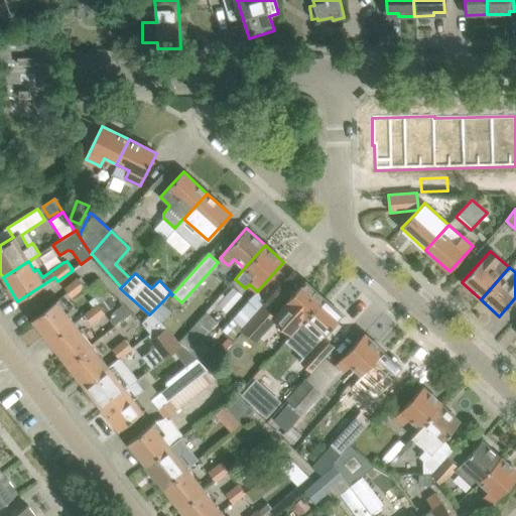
[(84,287),(77,278),(63,288),(72,297),(84,287)]
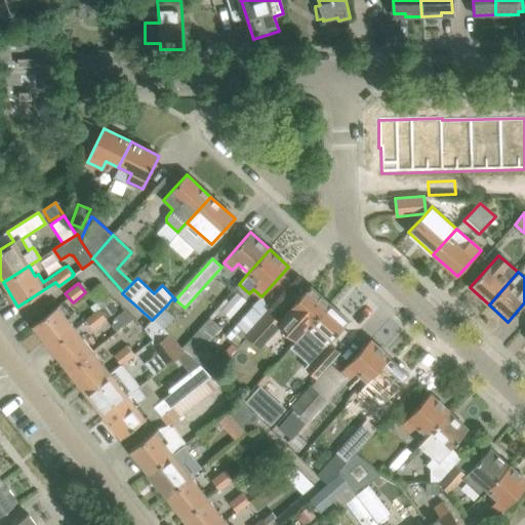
[(89,308),(93,312),(111,301),(113,299),(99,283),(88,292),(96,303),(89,308)]
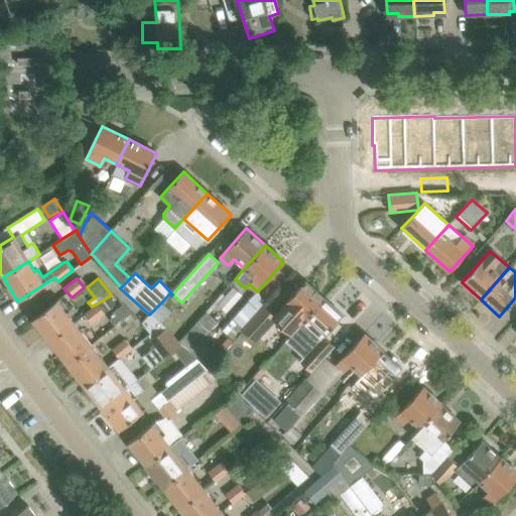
[(258,311),(242,330),(256,342),(275,320),(291,335),(302,321),(324,298),(304,281),(291,296),(278,310),(274,314),(263,305),(258,311)]
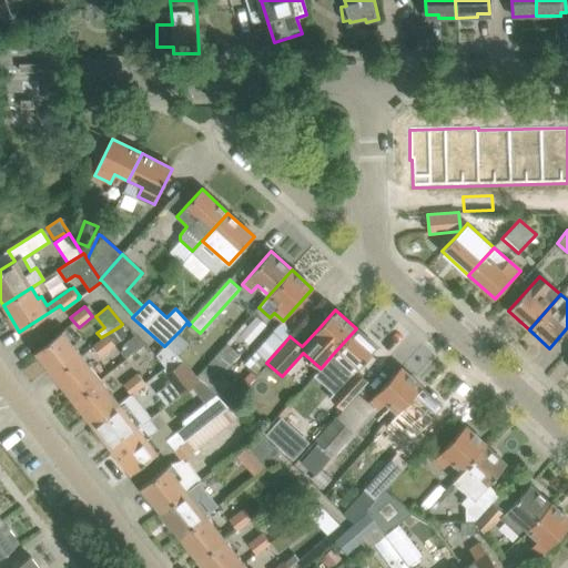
[(120,326),(101,337),(91,346),(101,357),(128,335),(120,326)]
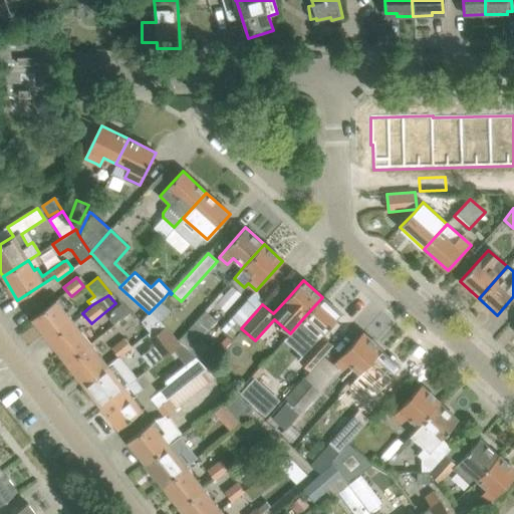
[(290,333),(284,339),(301,355),(297,360),(308,370),(322,355),(332,345),(322,335),(327,329),(341,314),(322,297),(301,320),(290,333)]
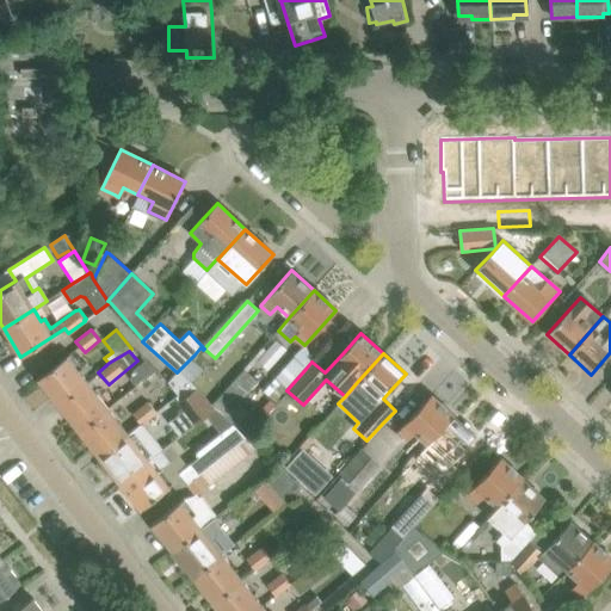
[(82,369),(71,355),(38,378),(59,405),(87,383),(79,371),(82,369)]
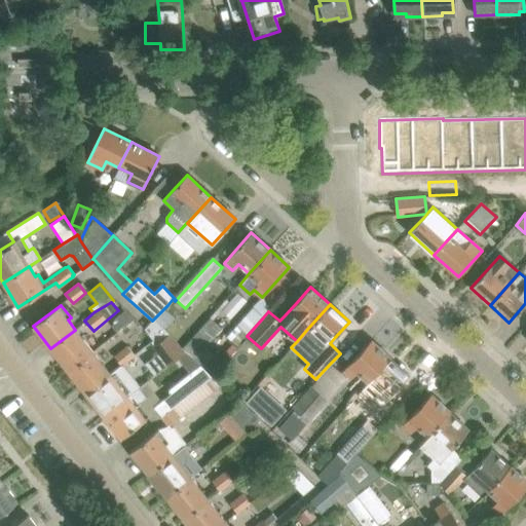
[(247,336),(263,317),(253,308),(236,327),(247,336)]
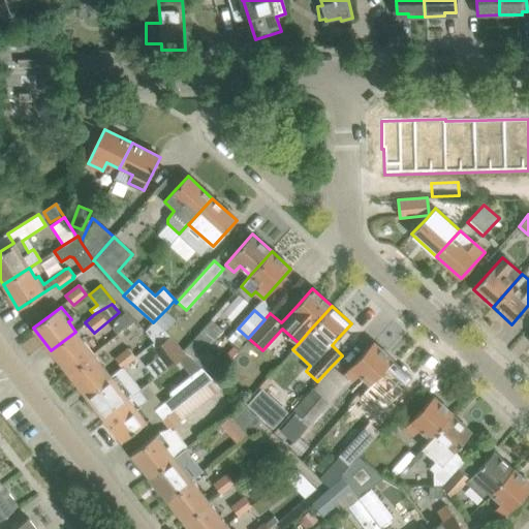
[(211,319),(183,350),(186,354),(188,355),(197,365),(201,368),(209,361),(213,356),(205,349),(207,348),(222,330),(211,319)]
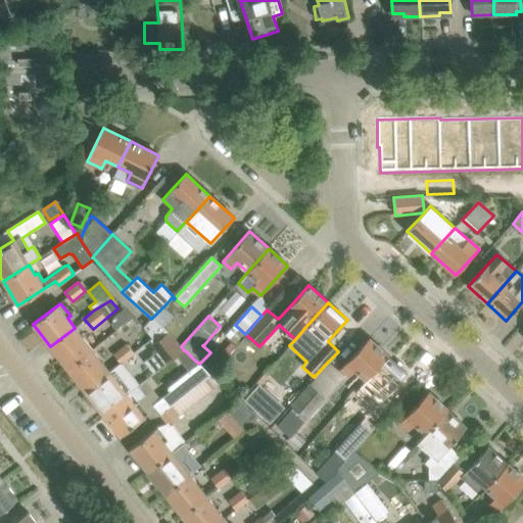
[(151,319),(150,318),(141,325),(154,342),(151,345),(165,365),(184,350),(169,332),(167,333),(163,330),(151,319)]
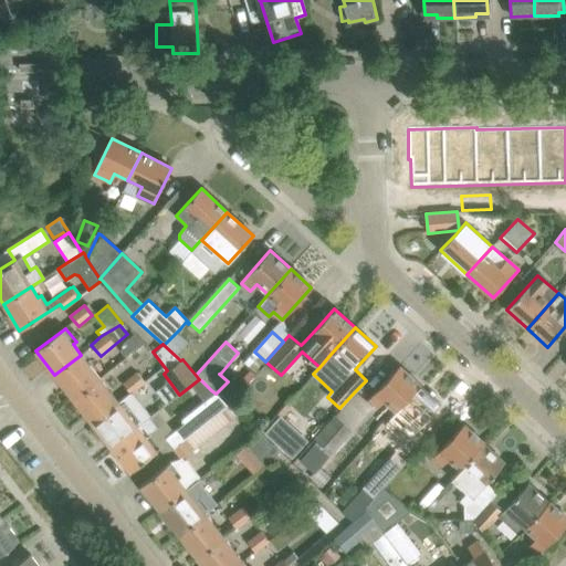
[(81,355),(54,375),(73,399),(100,378),(81,355)]
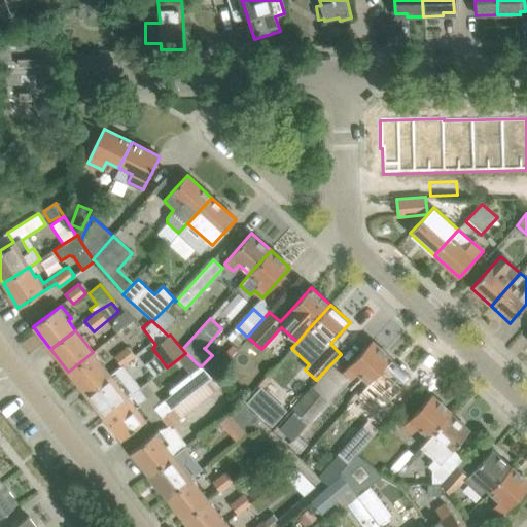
[(371,342),(357,357),(344,372),(353,379),(358,373),(370,382),(389,358),(371,342)]
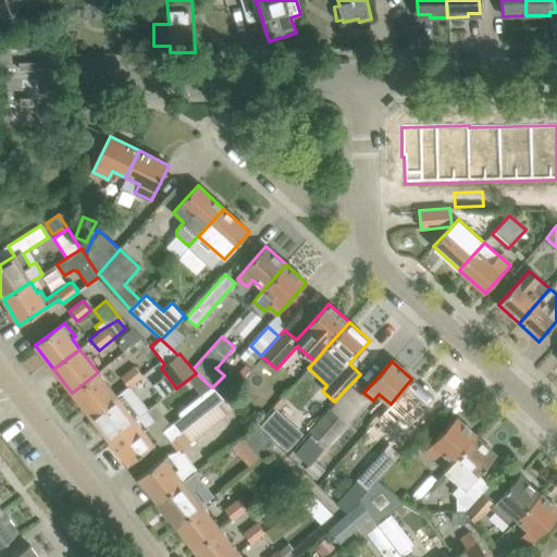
[(128,387),(141,376),(134,367),(120,378),(128,387)]
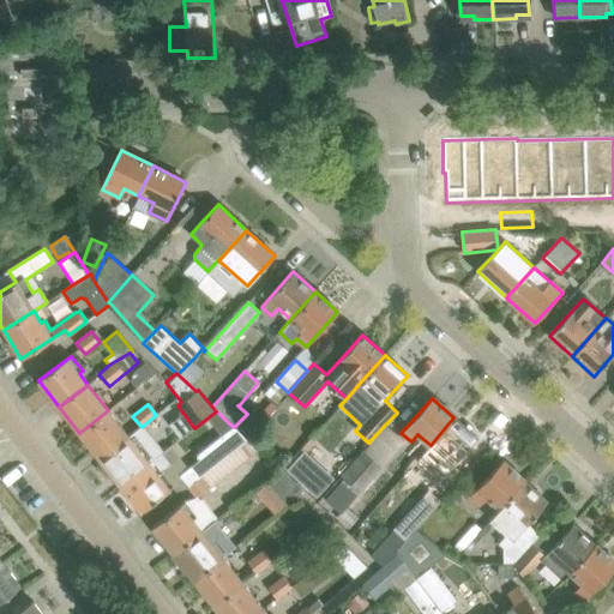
[(108,410),(79,433),(100,459),(128,437),(108,410)]
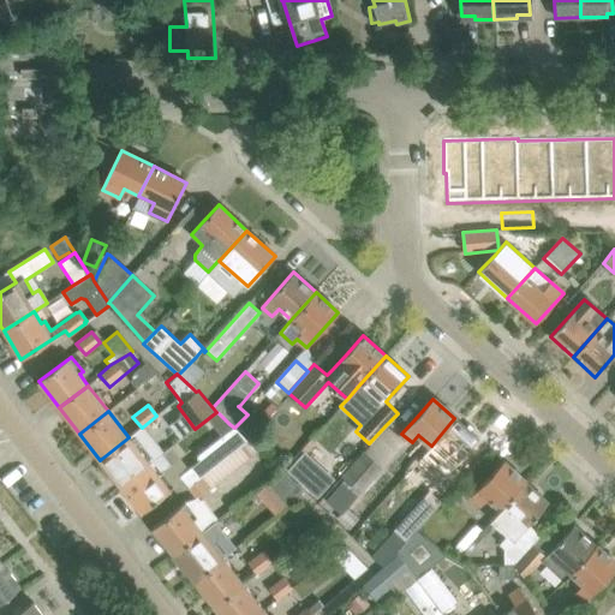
[(454,418),(431,446),(431,447),(423,454),(431,461),(424,470),(439,483),(478,440),(454,418)]
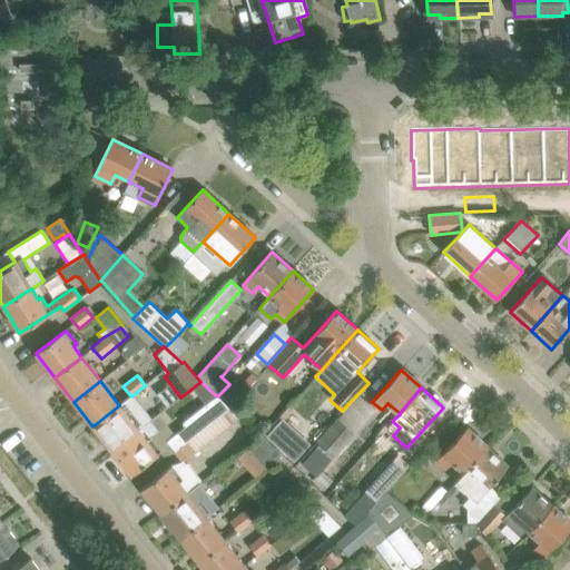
[(119,405),(92,426),(111,451),(138,430),(149,421),(131,396),(119,405)]
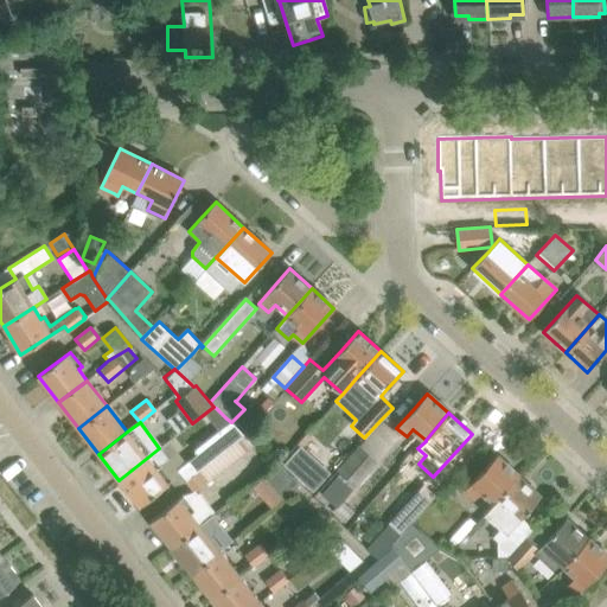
[(186,464),(178,471),(186,481),(215,458),(243,435),(244,434),(231,422),(195,451),(198,454),(186,464)]
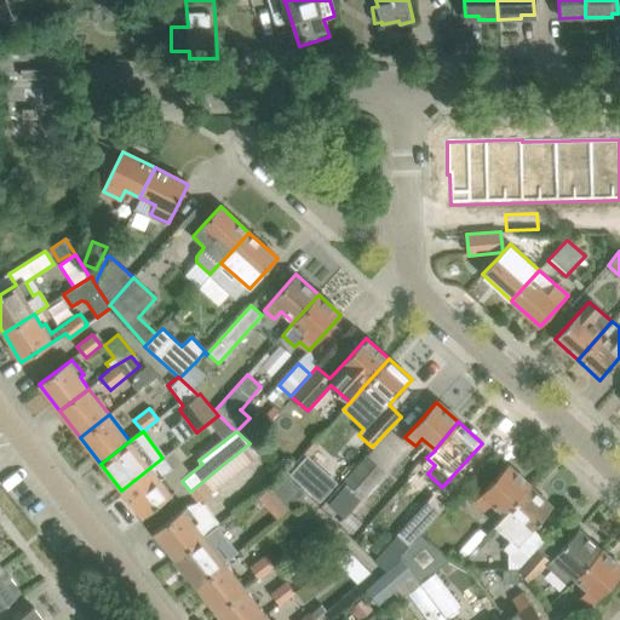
[(219,468),(190,492),(199,503),(260,454),(248,445),(219,468)]
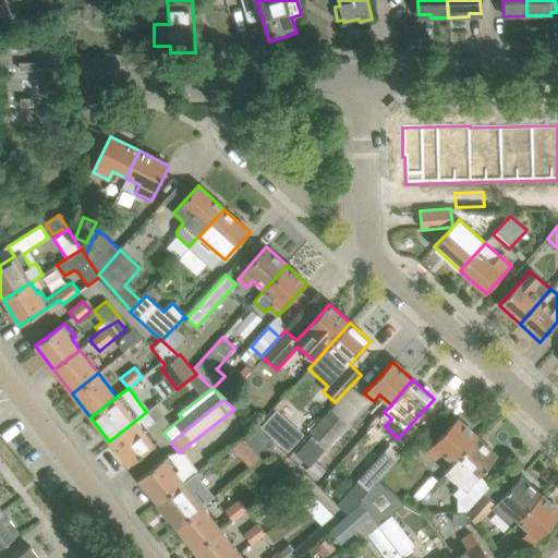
[(276,410),(259,428),(287,452),(303,435),(276,410)]
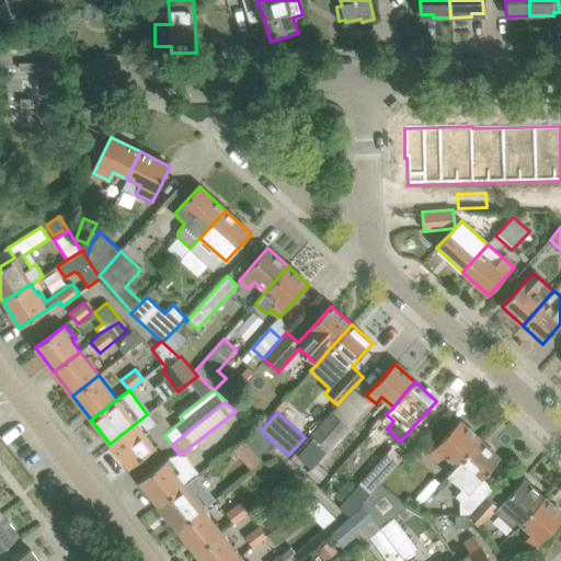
[(296,457),(299,460),(296,465),(319,489),(331,478),(317,462),(348,427),(330,412),(310,435),(313,437),(296,457)]
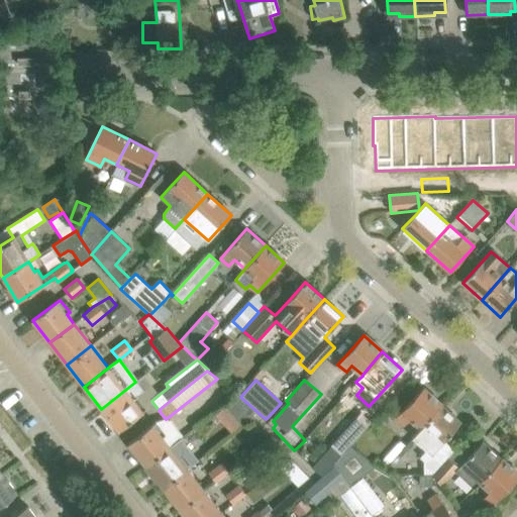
[(125,390),(101,409),(118,431),(134,418),(145,410),(143,407),(136,398),(143,392),(135,382),(125,390)]
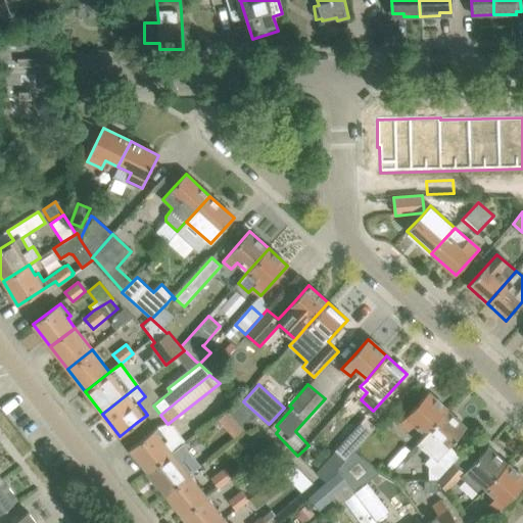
[(428,393),(414,408),(400,423),(410,430),(416,424),(426,433),(446,411),(428,393)]
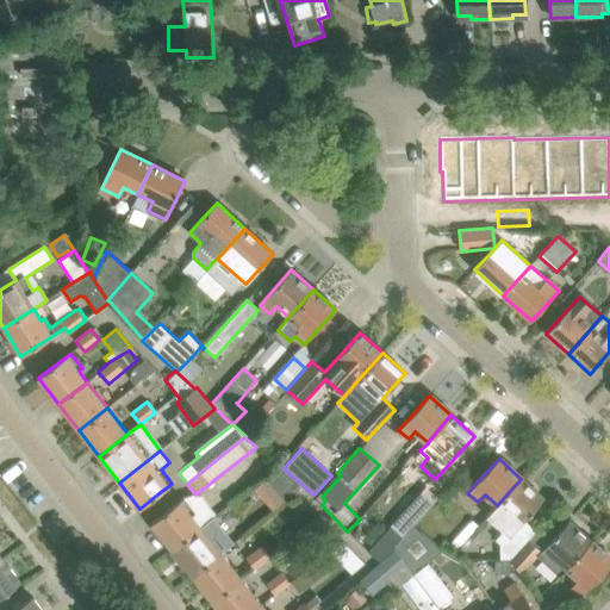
[(284,502),(293,496),(302,487),(280,467),(265,480),(284,502)]
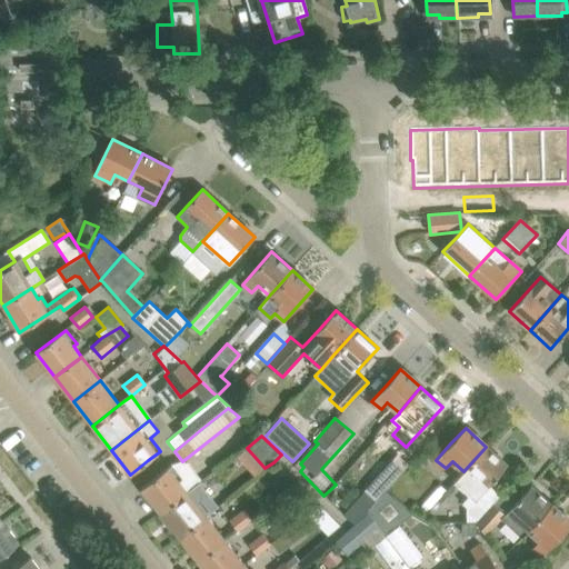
[(463,471),(455,481),(475,499),(462,512),(475,523),(488,509),(477,499),(507,466),(486,447),(463,471)]
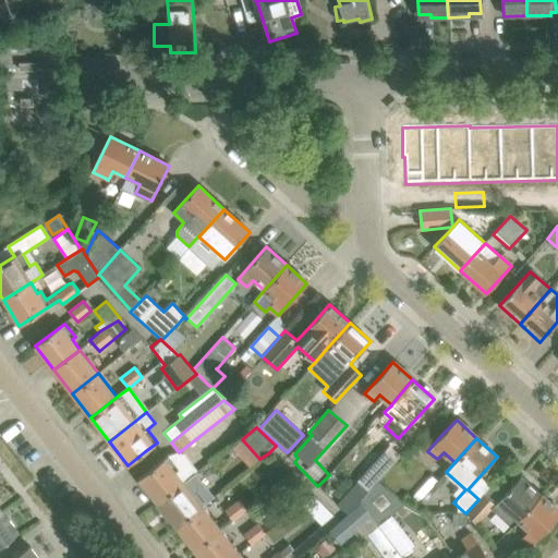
[(408,452),(414,459),(425,448),(417,441),(408,452)]
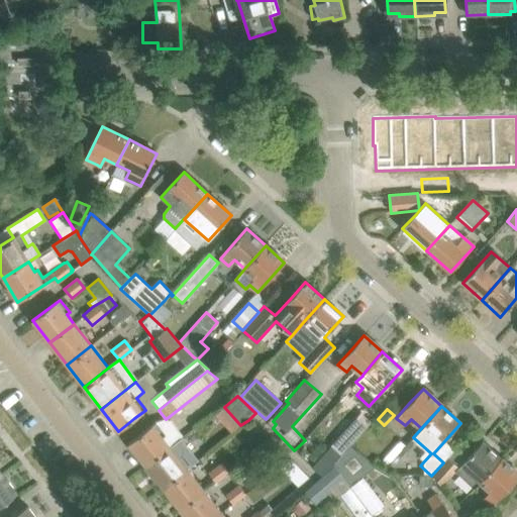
[(340,455),(349,445),(371,422),(360,413),(330,446),(340,455)]
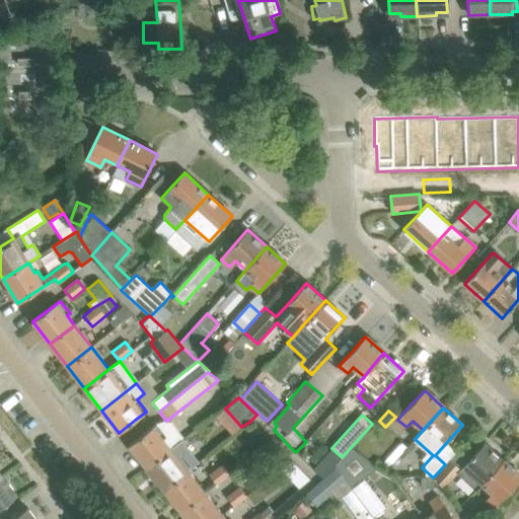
[(156,424),(145,433),(129,445),(146,467),(170,448),(163,439),(166,437),(156,424)]
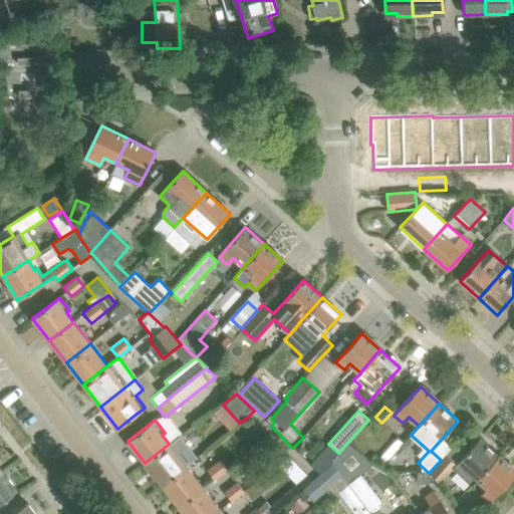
[(169,444),(145,463),(162,485),(186,466),(196,458),(179,437),(169,445),(169,444)]
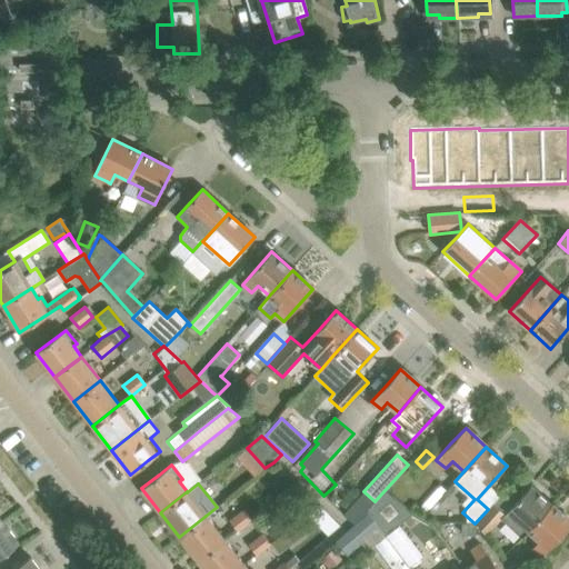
[(446,490),(439,485),(419,507),(425,512),(446,490)]
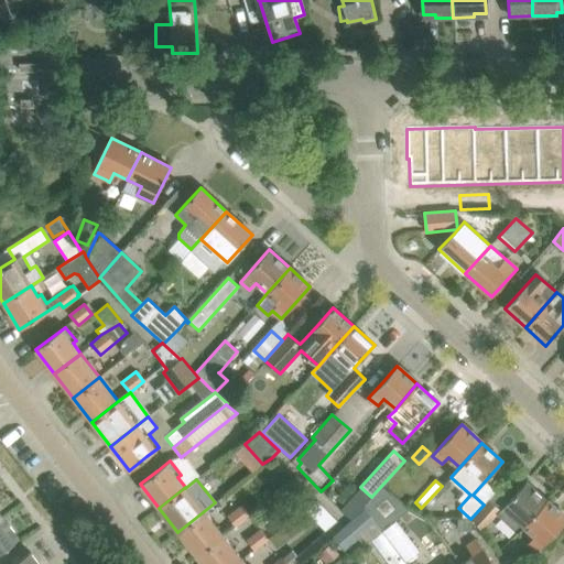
[(499,510),(488,499),(472,517),(483,531),(497,514),(517,533),(523,525),(546,501),(525,481),(499,510)]
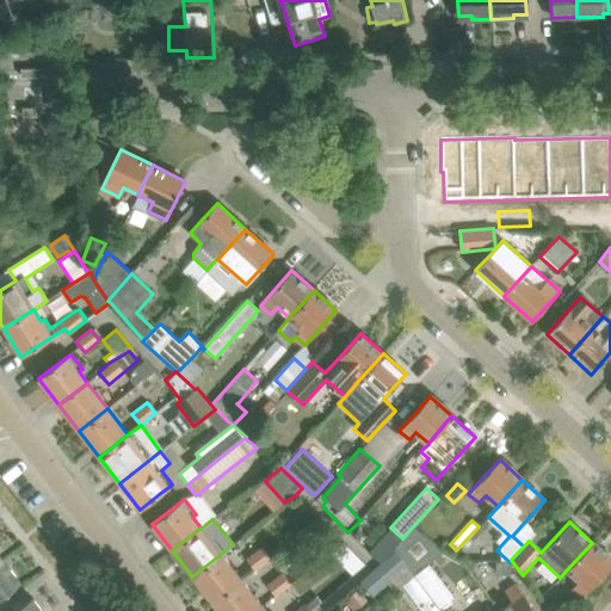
[(402,538),(392,549),(395,551),(395,553),(407,567),(413,575),(430,562),(434,559),(452,582),(463,573),(452,557),(451,557),(439,549),(413,526),(403,536),(402,538)]
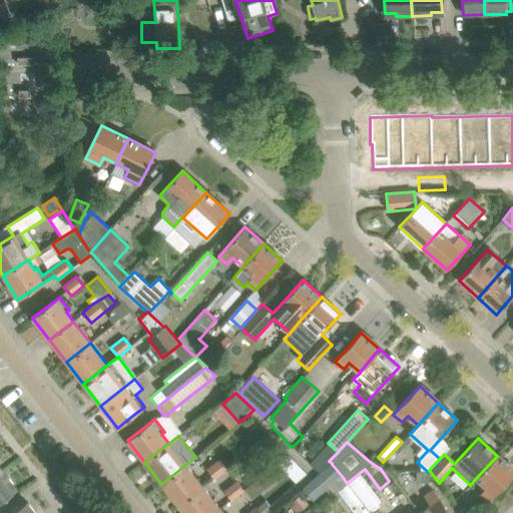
[(512,470),(497,456),(476,478),(487,487),(481,495),(489,502),(512,474),(512,470)]
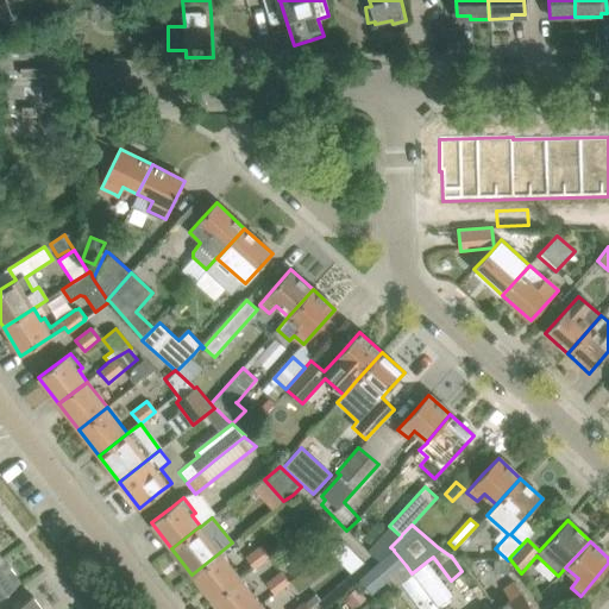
[(269,558),(259,546),(245,558),(255,569),(269,558)]
